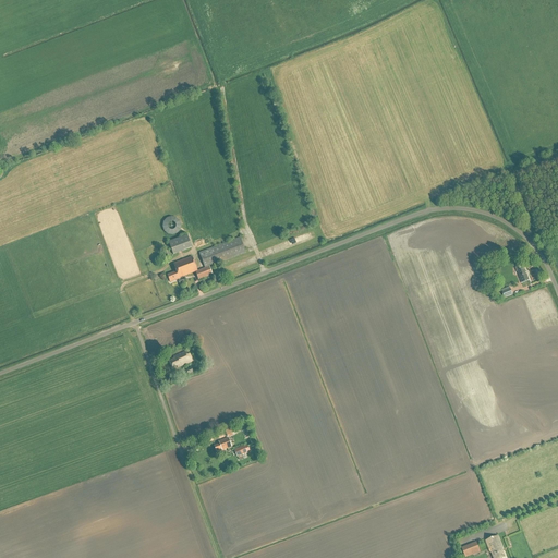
[(167,218),(164,221),(162,227),(165,231),(168,234),(172,235),(177,233),(180,230),(181,226),(180,221),(177,218),(171,217),(167,218)]
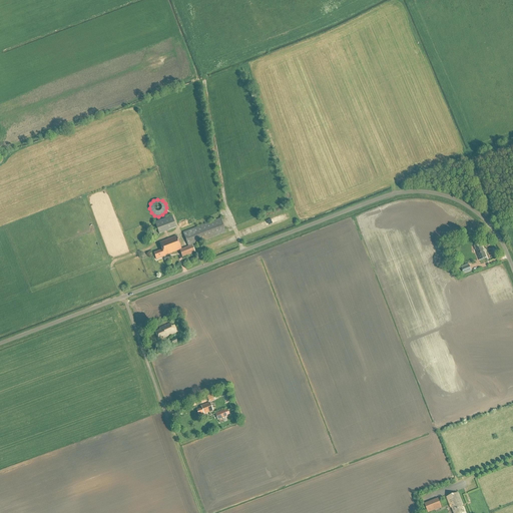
[(171,216),(154,222),(159,234),(176,227),(171,216)]
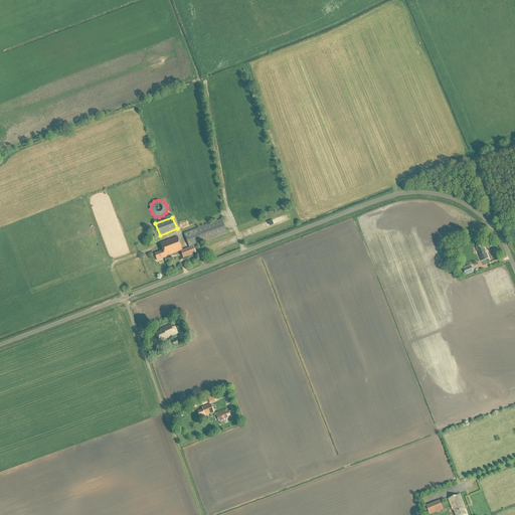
[(200,243),(207,240),(226,233),(221,219),(195,229),(200,243)]
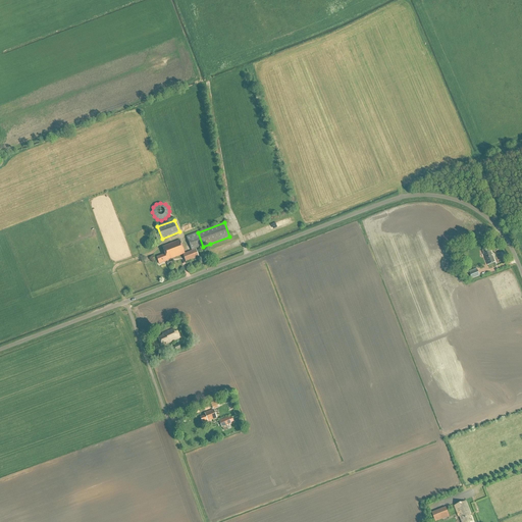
[(203,247),(198,232),(187,237),(192,251),(185,254),(179,241),(162,248),(164,255),(156,258),(159,264),(167,261),(167,260),(183,255),(186,262),(199,257),(196,250),(203,247)]
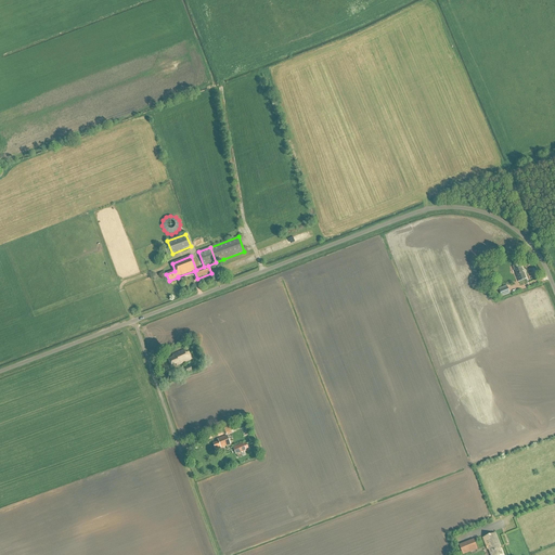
[(513,267),(518,282),(526,280),(521,267),(520,268),(519,266),(518,266),(517,263),(513,265),(514,267),(513,267)]
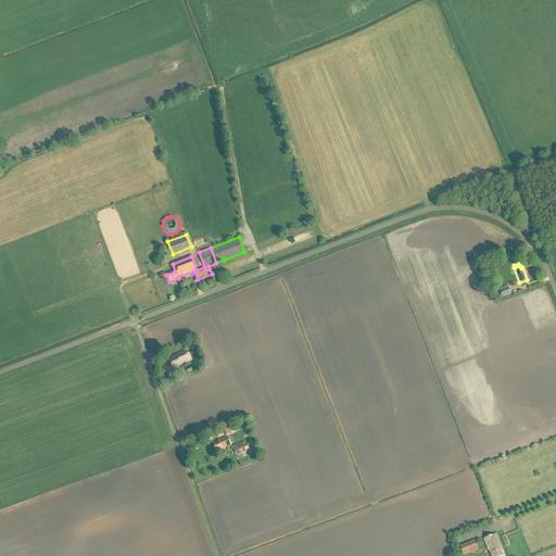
[(503,298),(510,294),(508,288),(500,291),(503,298)]
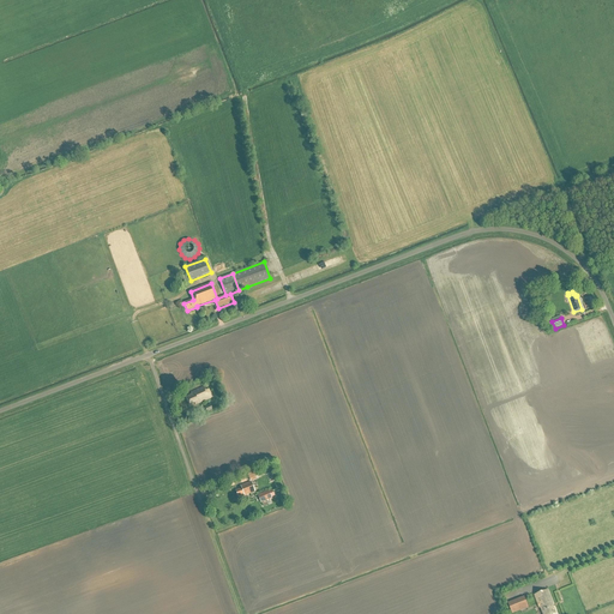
[(185,397),(188,405),(194,403),(196,405),(212,398),(209,390),(205,391),(204,387),(191,393),(192,395),(185,397)]
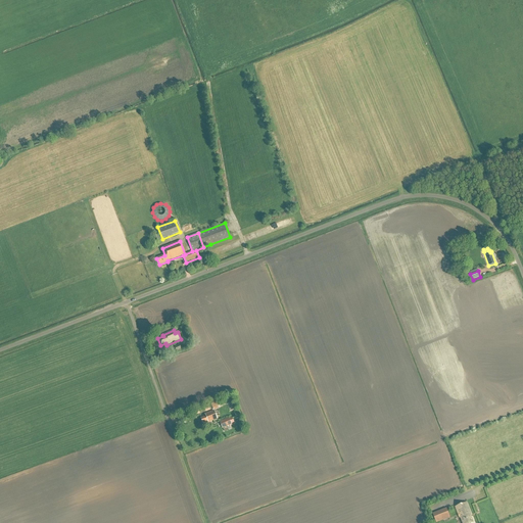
[(210,405),(212,411),(220,408),(218,401),(210,405)]
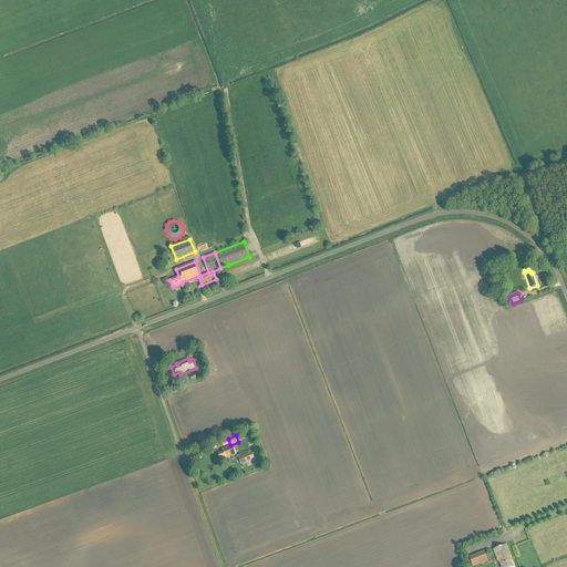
[(220,457),(222,461),(225,459),(235,454),(232,445),(222,449),(223,452),(217,453),(219,459),(220,457)]
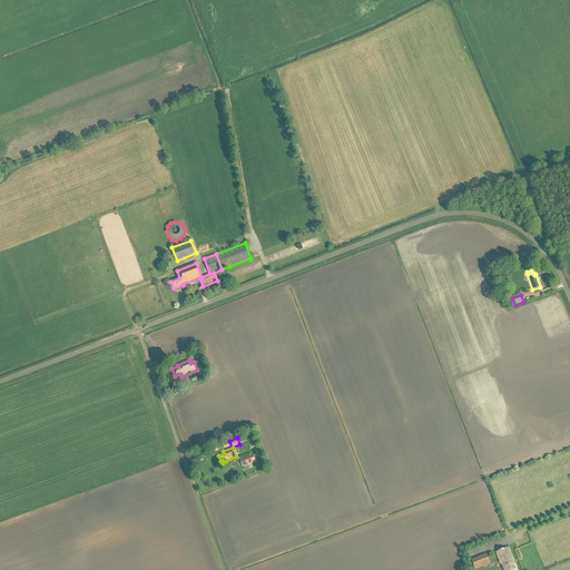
[(249,455),(239,460),(242,467),(252,463),(249,455)]
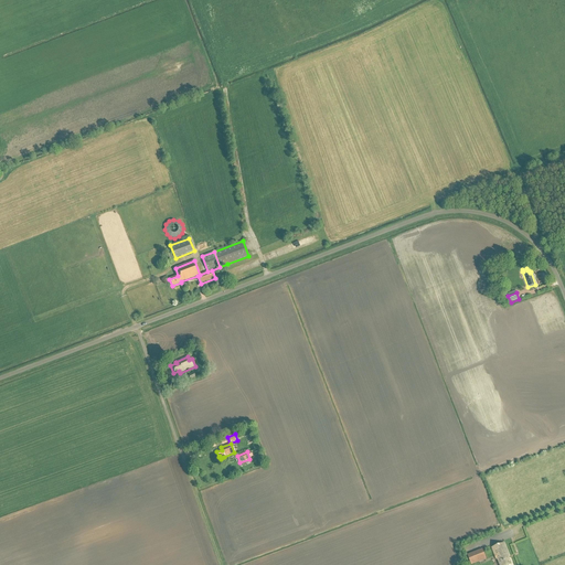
[(491,548),(499,564),(510,564),(512,564),(510,558),(510,556),(504,543),(491,548)]
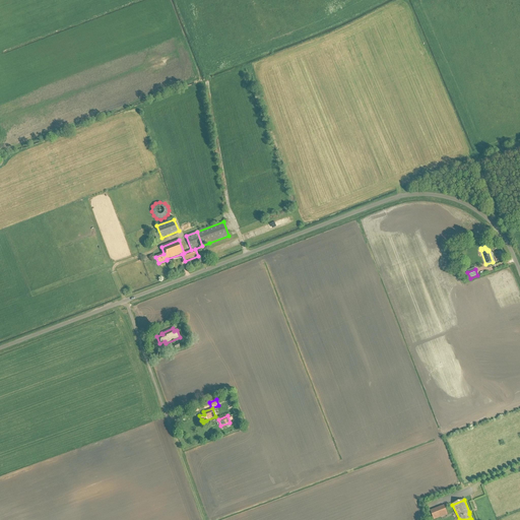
[(444,505),(430,511),(433,519),(434,519),(448,515),(444,505)]
